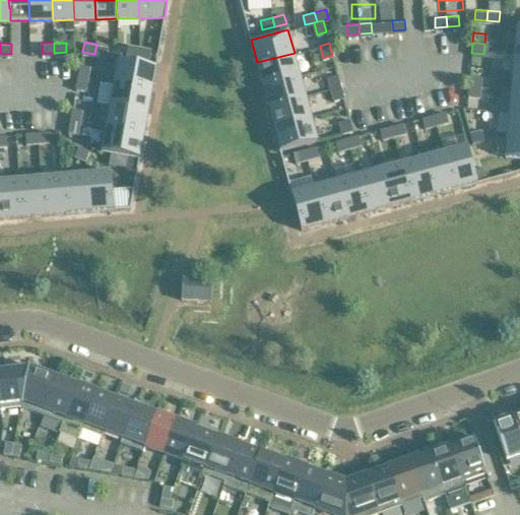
[(107,56),(108,46),(96,44),(94,54),(107,56)]
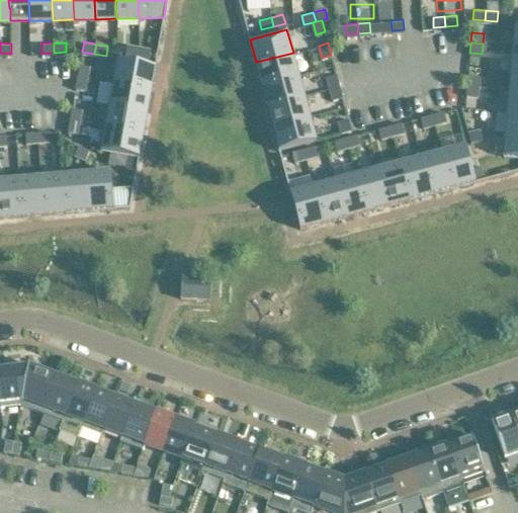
[(139,56),(140,46),(128,44),(126,54),(139,56)]
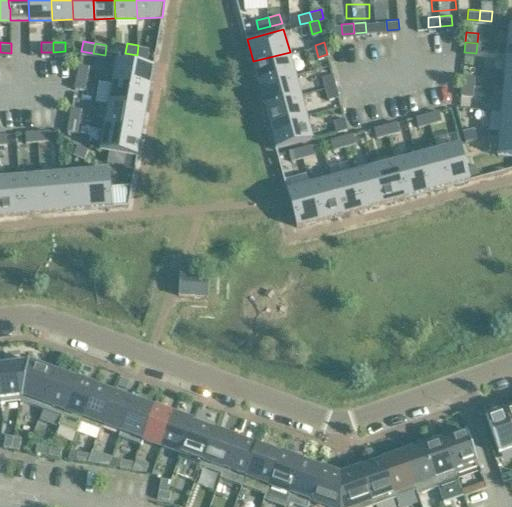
[(147,56),(149,47),(138,45),(137,55),(147,56)]
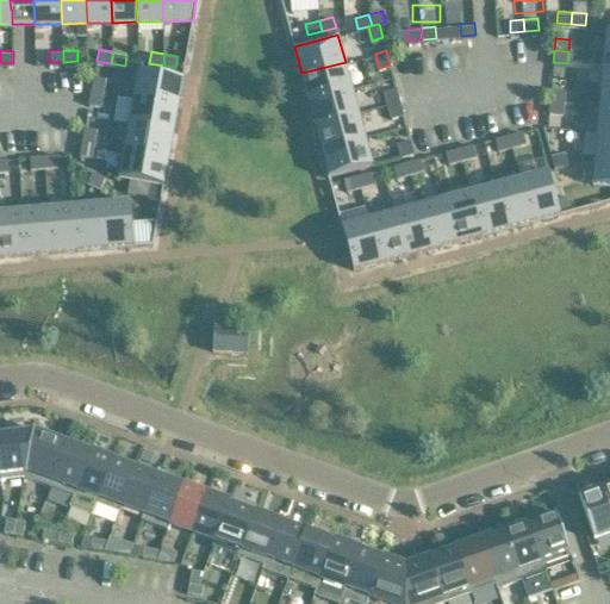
[(352,87),(346,62),(302,73),(309,98),(352,87)]
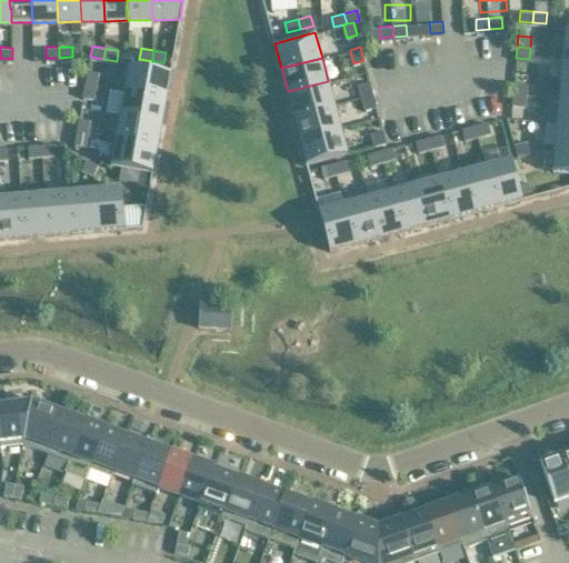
[(166,97),(171,71),(129,63),(125,89),(166,97)]
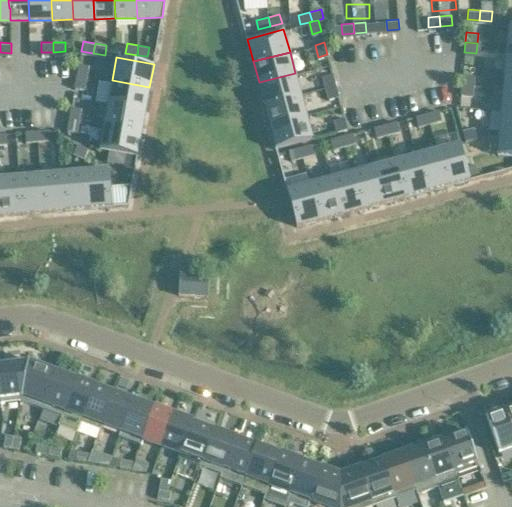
[(87,76),(89,64),(79,62),(77,74),(87,76)]
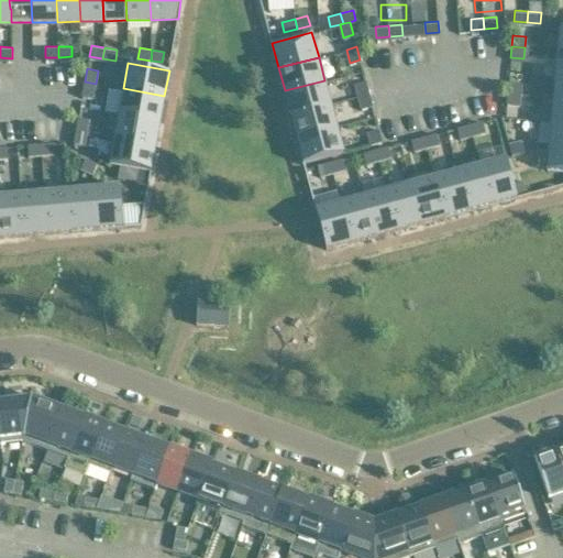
[(562,96),(562,73),(555,73),(553,96),(562,96)]
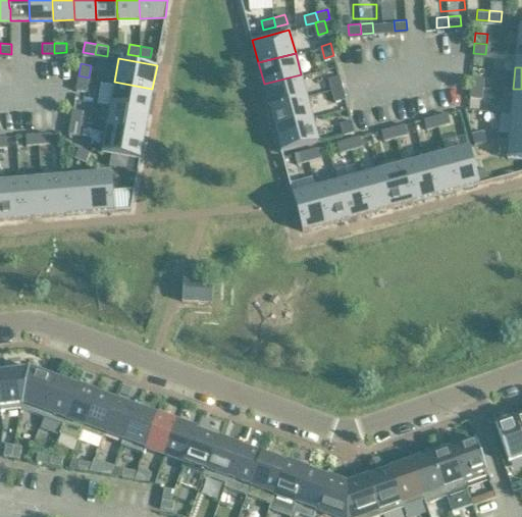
[(342,85),(338,73),(328,75),(331,88),(342,85)]
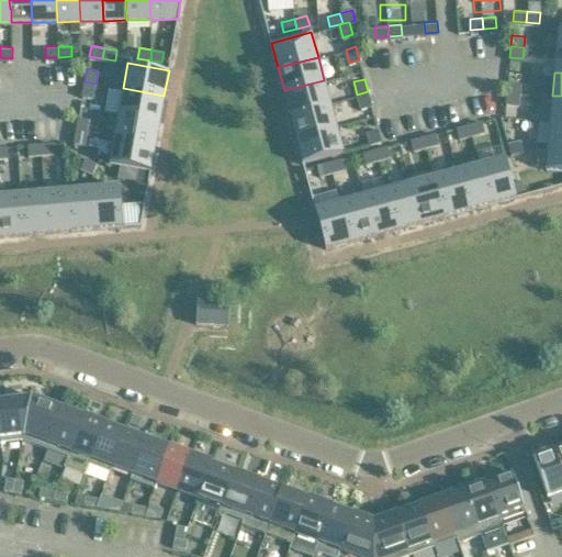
[(329,102),(324,80),(284,90),(290,112),(329,102)]
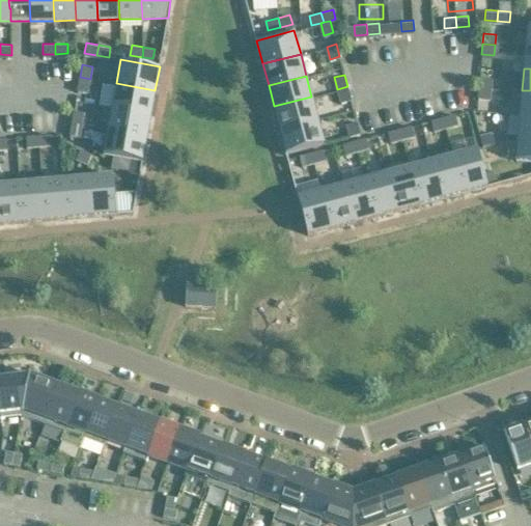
[(491,87),(492,77),(479,76),(478,86),(491,87)]
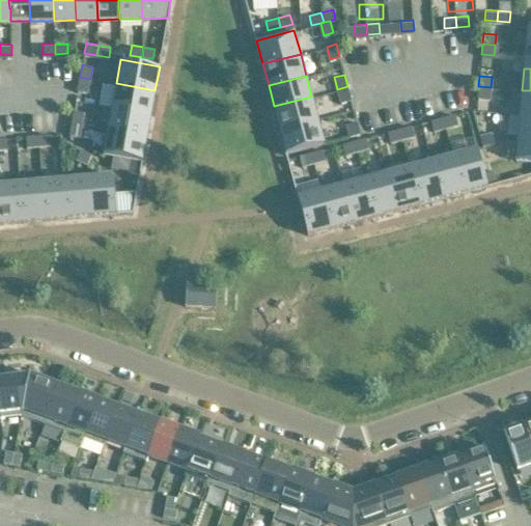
[(87,91),(90,79),(80,77),(78,89),(87,91)]
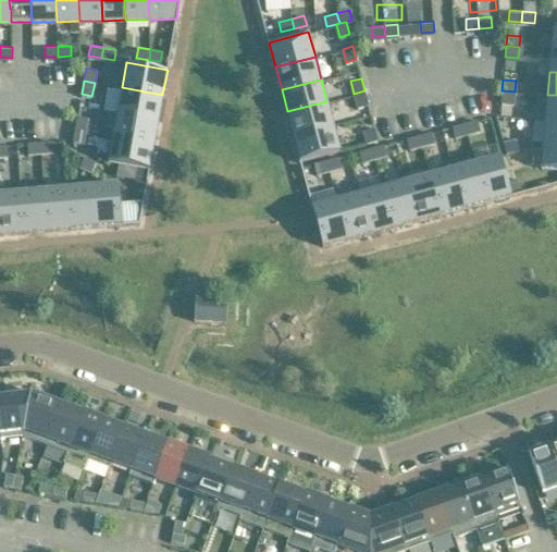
[(159,118),(162,95),(122,87),(118,110),(159,118)]
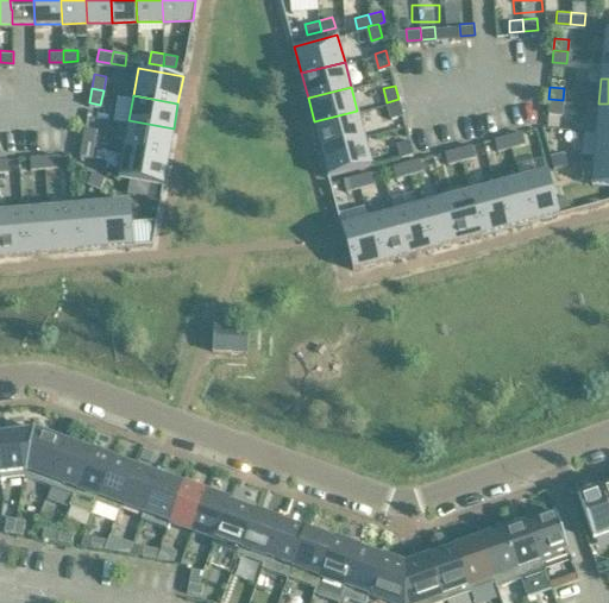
[(402,113),(399,99),(387,102),(391,115),(402,113)]
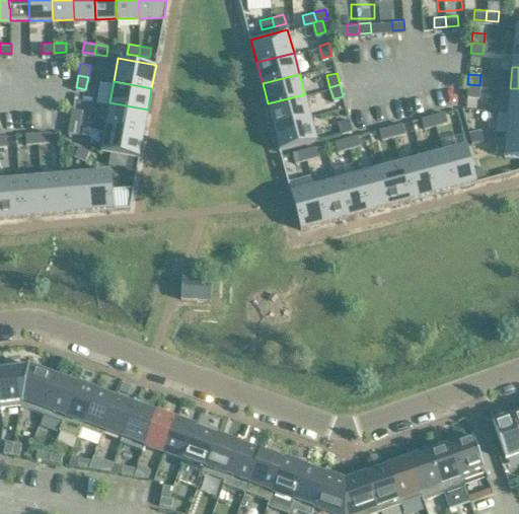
[(479,95),(479,85),(467,84),(467,94),(479,95)]
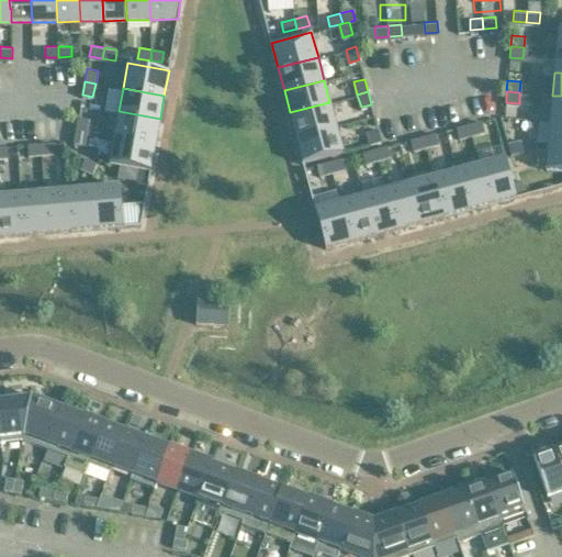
[(561,120),(561,96),(552,96),(550,119),(561,120)]
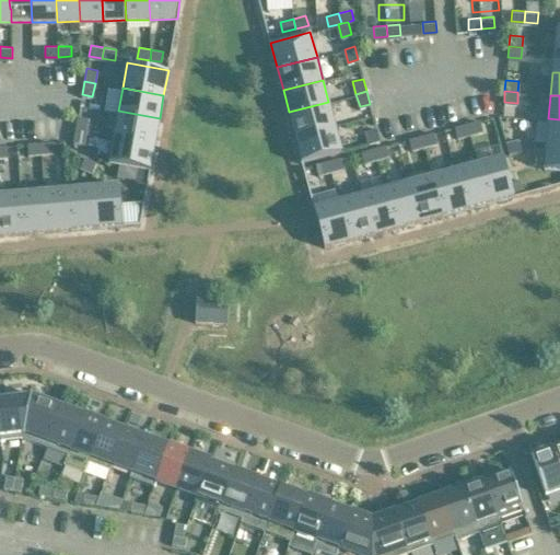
[(335,124),(328,102),(289,112),(295,135),(335,124)]
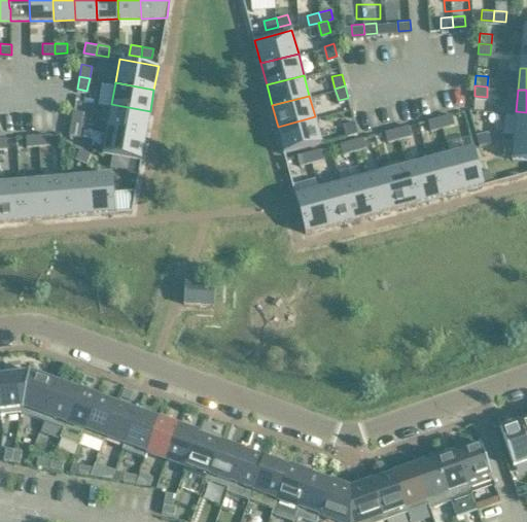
[(146,133),(150,111),(111,104),(108,127),(146,133)]
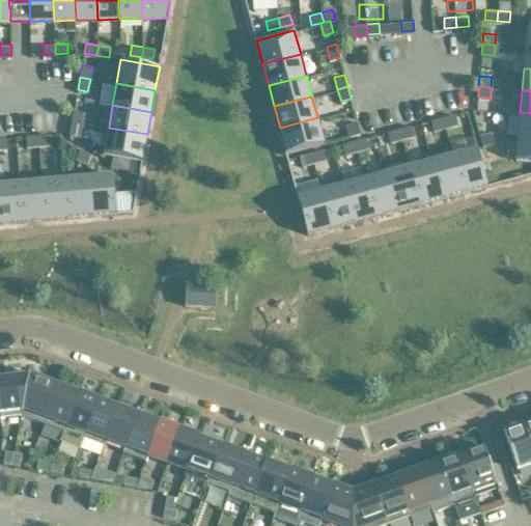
[(82,122),(84,110),(74,109),(72,120),(82,122)]
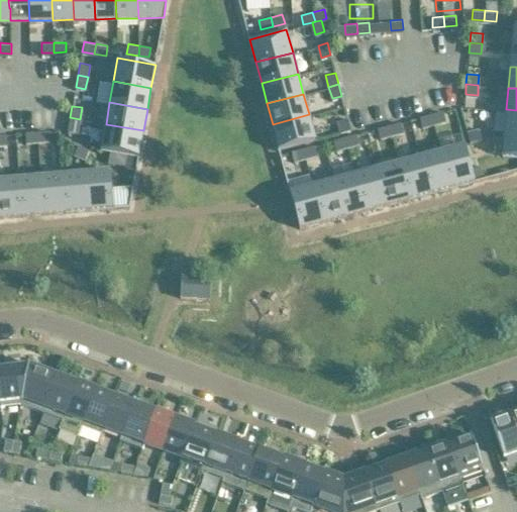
[(516,131),(516,110),(506,109),(504,131),(516,131)]
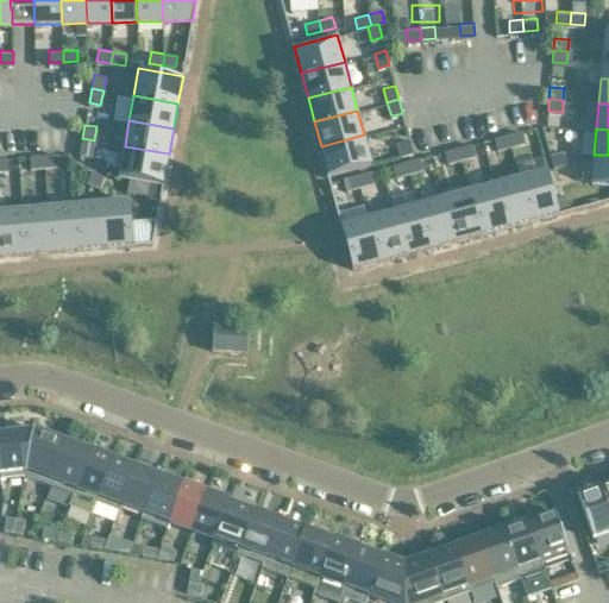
[(525,140),(522,130),(508,133),(512,144),(525,140)]
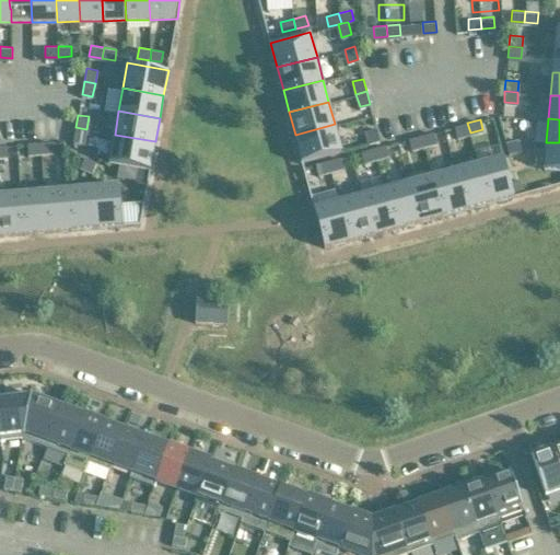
[(470,133),(467,123),(455,126),(457,136),(470,133)]
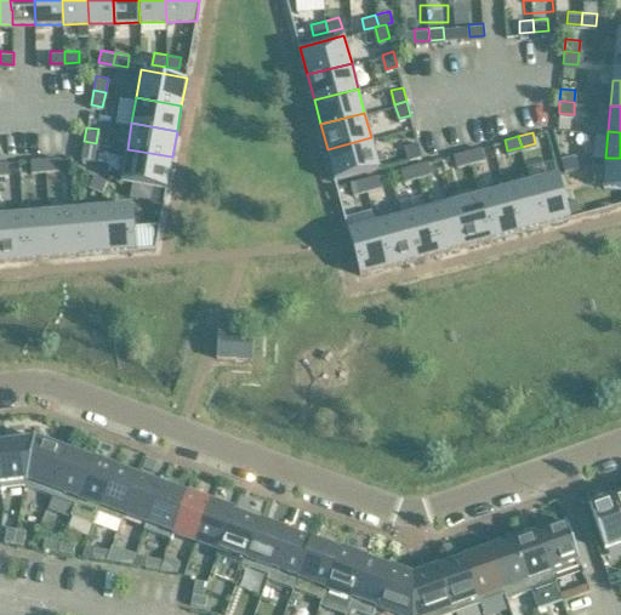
[(379,165),(371,137),(328,149),(335,177),(379,165)]
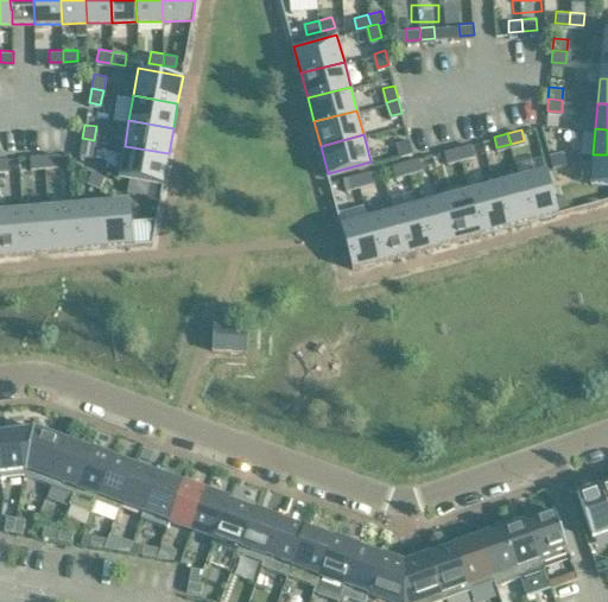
[(412,151),(409,137),(397,140),(400,154),(412,151)]
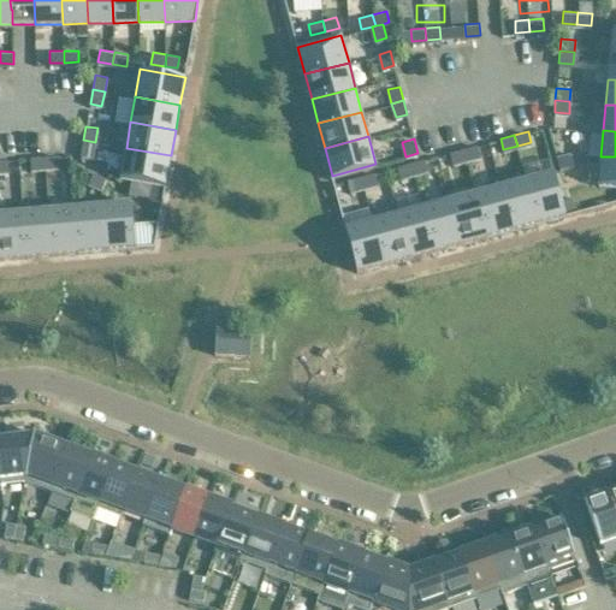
[(93,157),(95,142),(83,140),(81,154),(93,157)]
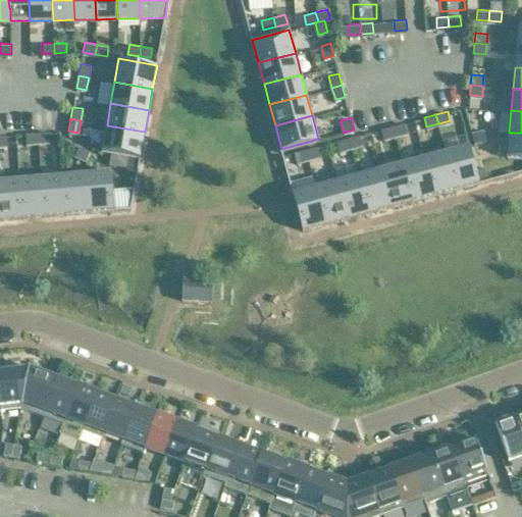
[(9,120),(0,119),(0,128),(8,130),(9,120)]
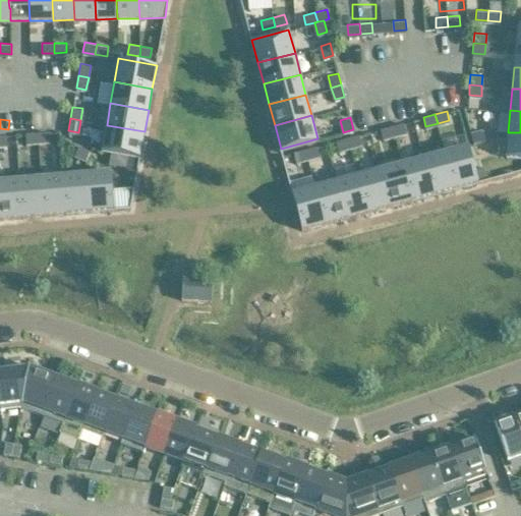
[(407,131),(404,122),(392,125),(395,134),(407,131)]
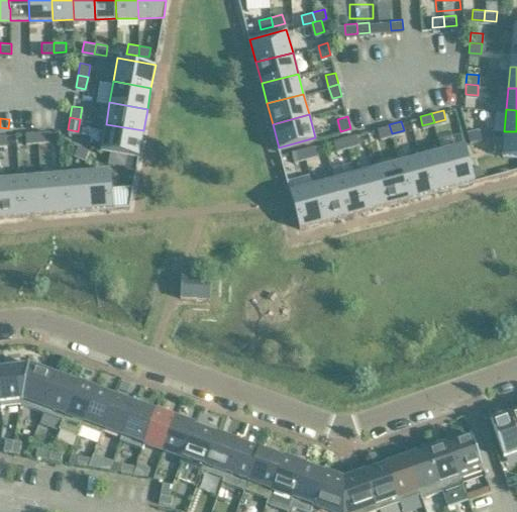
[(139,155),(143,130),(106,124),(101,147),(127,152),(137,155),(139,155)]
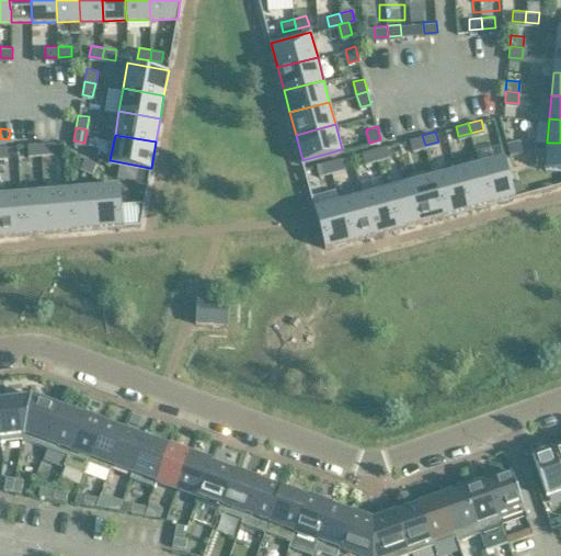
[(425,145),(422,135),(410,138),(412,148),(425,145)]
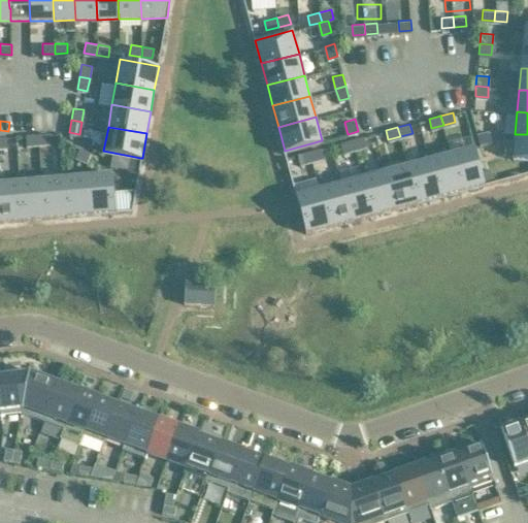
[(492,140),(489,130),(477,133),(480,143),(492,140)]
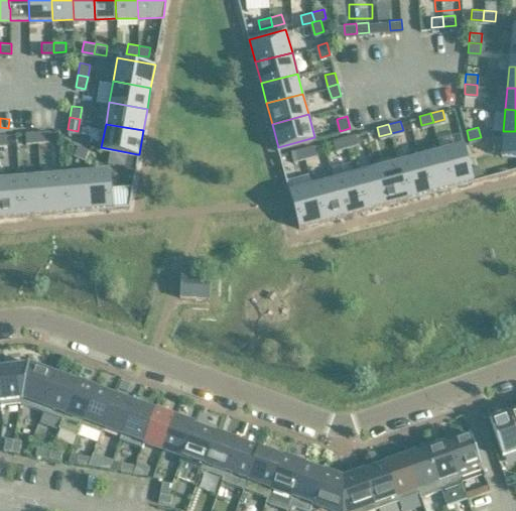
[(50,139),(49,129),(37,130),(38,140),(50,139)]
